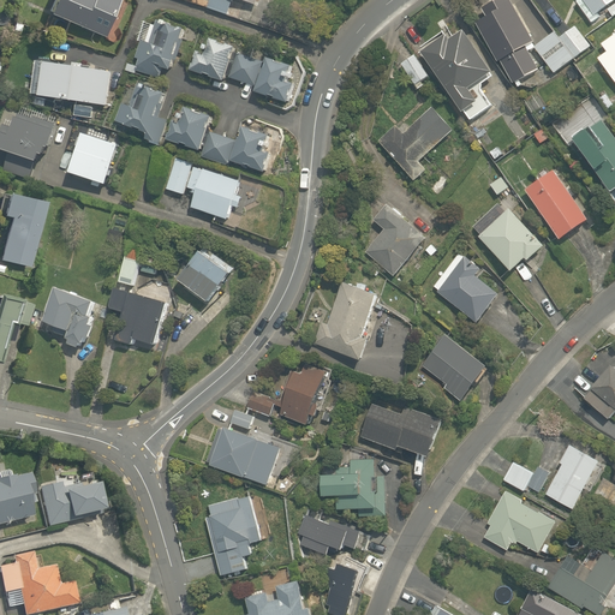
[(45,0),(41,10),(101,36),(115,4),(117,0),(45,0)]
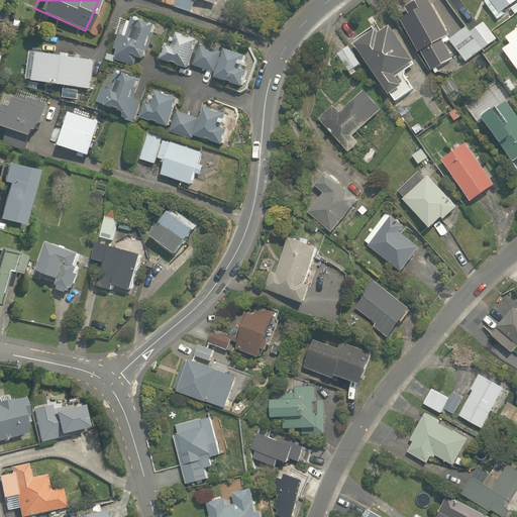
[(194,1),(192,0),(177,0),(175,5),(190,11),(194,1)]
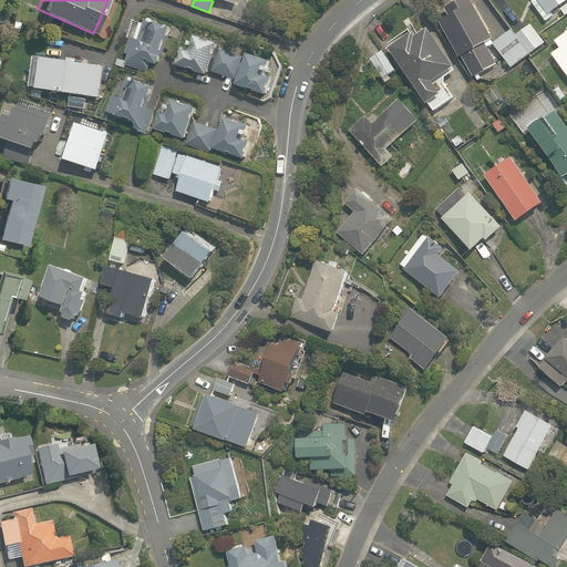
[(490,39),(465,0),(460,0),(432,18),(457,58),(461,55),(473,75),(496,61),(484,42),(490,39)]
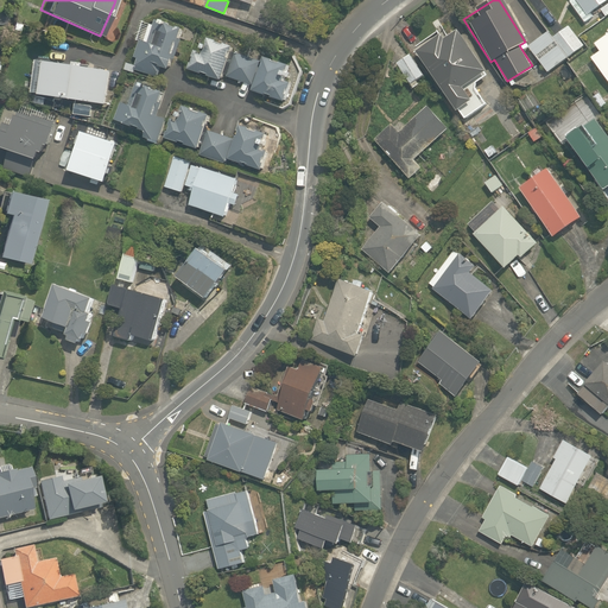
[(607,12),(607,0),(569,0),(568,1),(582,24),(591,18),(588,13),(597,7),(602,16),(607,12)]
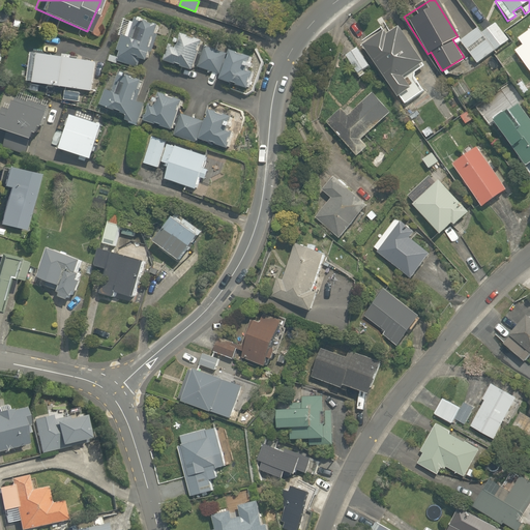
[(127,36),(134,22),(122,18),(116,32),(127,36)]
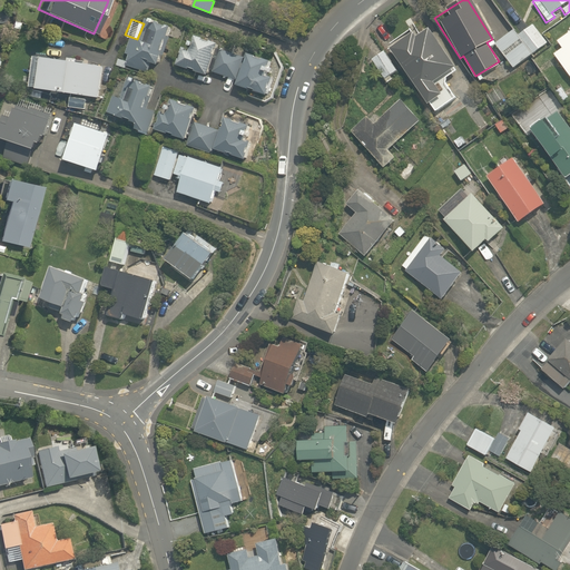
[(155,64),(169,27),(154,20),(146,42),(138,39),(131,55),(155,64)]
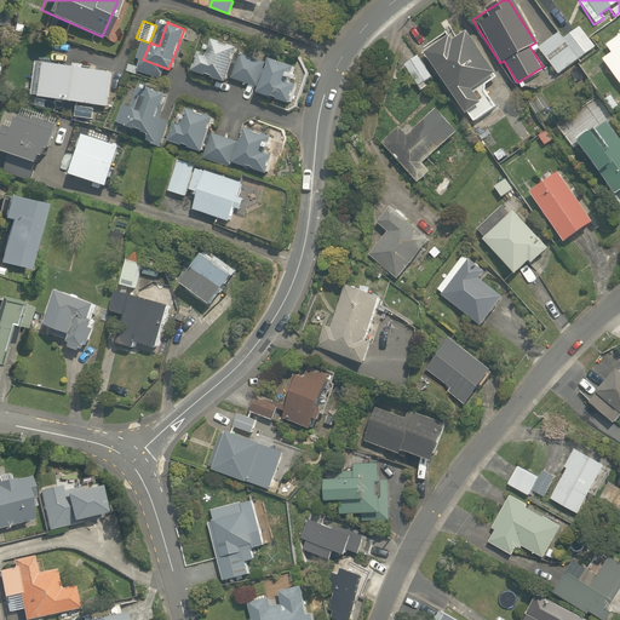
[(558,75),(595,47),(579,26),(564,36),(560,30),(537,47),(558,75)]
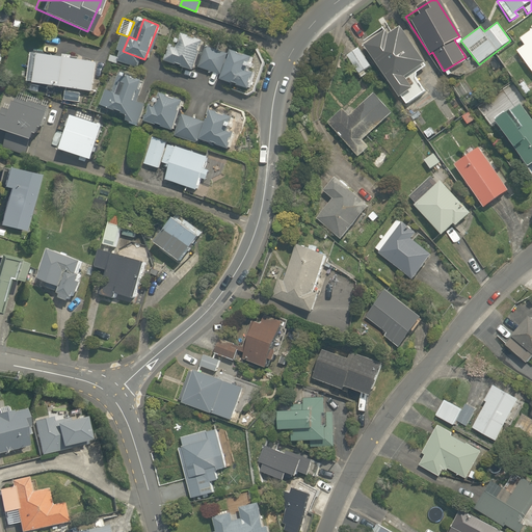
[(531,25),(517,36),(523,45),(515,50),(531,74),(531,25)]
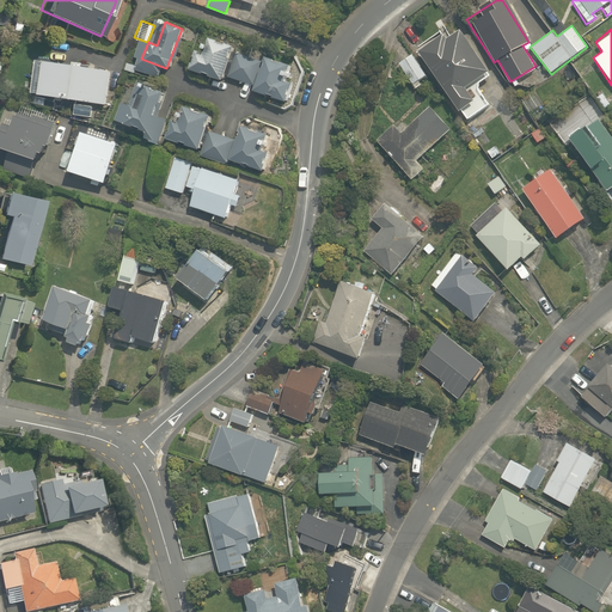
[(418,48),(459,110),(465,120),(489,104),(476,83),(488,74),(459,31),(445,41),(439,32),(418,48)]
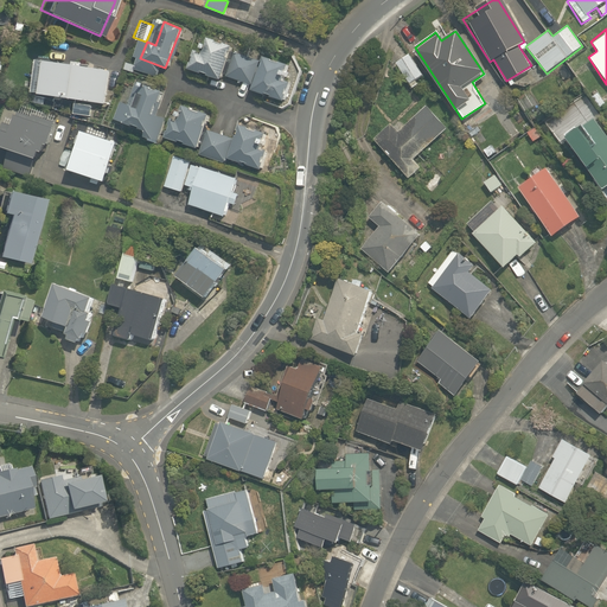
[(217,78),(230,46),(208,38),(202,55),(191,50),(185,66),(217,78)]
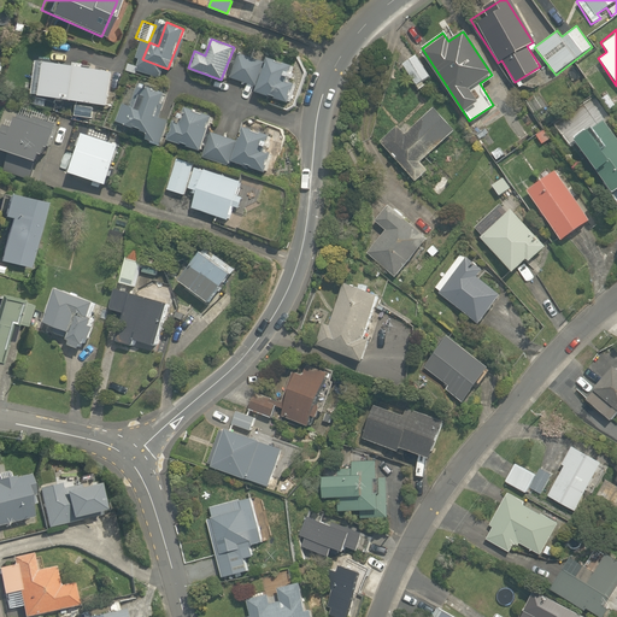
[(238,52),(228,76),(254,84),(252,90),(288,103),(294,83),(281,78),(287,60),(264,52),(262,60),(238,52)]
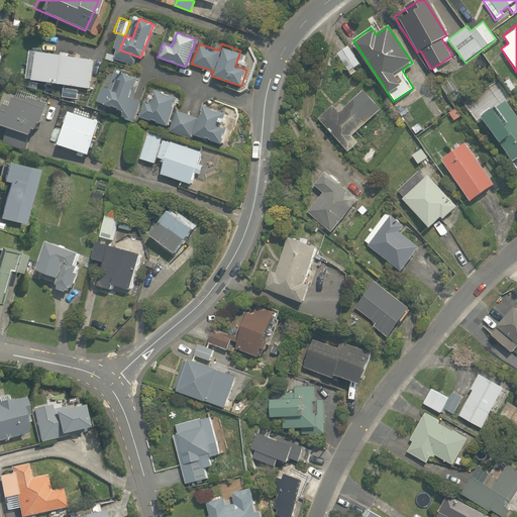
[(362,63),(348,44),(335,55),(348,73),(362,63)]
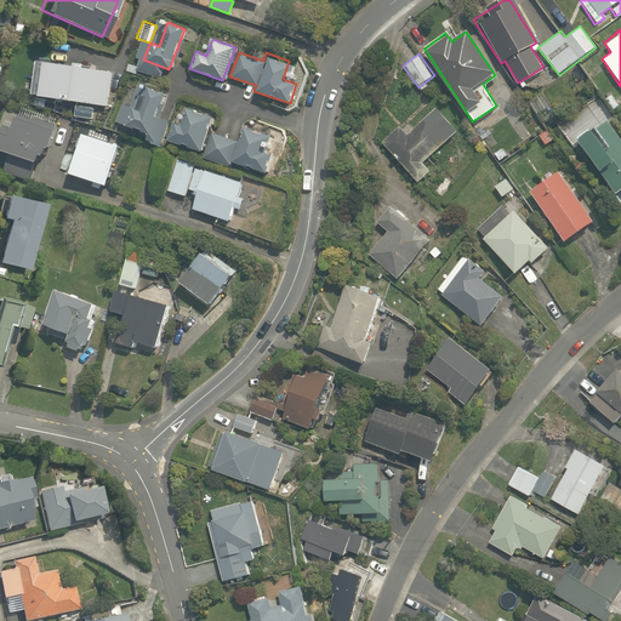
[(40,58),(34,96),(75,102),(73,115),(93,118),(95,106),(107,107),(112,69),(40,58)]
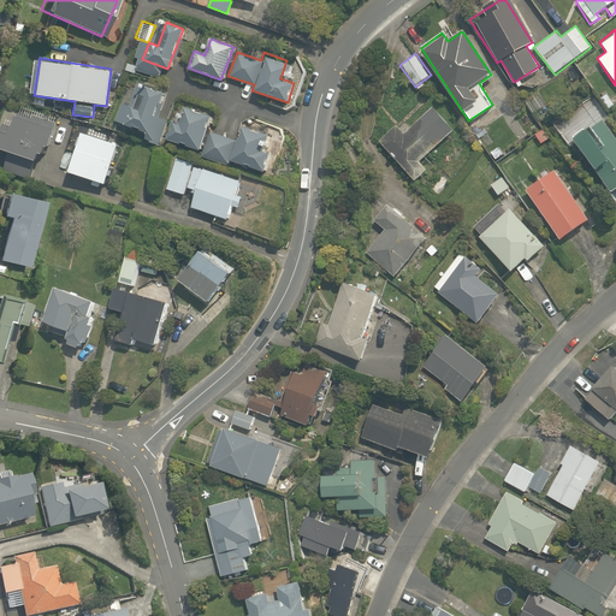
[(163,92),(130,80),(114,119),(146,131),(143,137),(160,143),(169,122),(153,116),(163,92)]
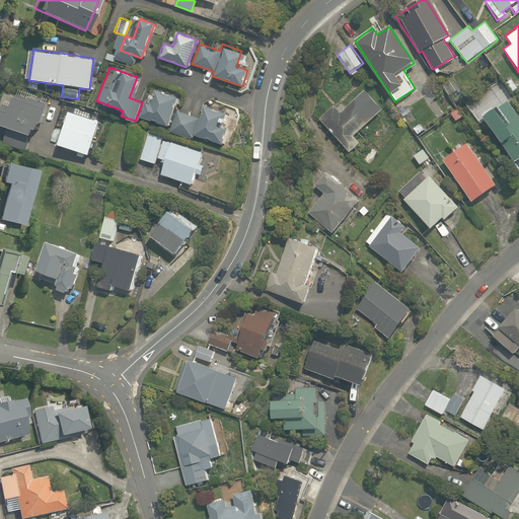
[(176,96),(155,88),(149,105),(144,103),(140,116),(167,126),(176,96)]
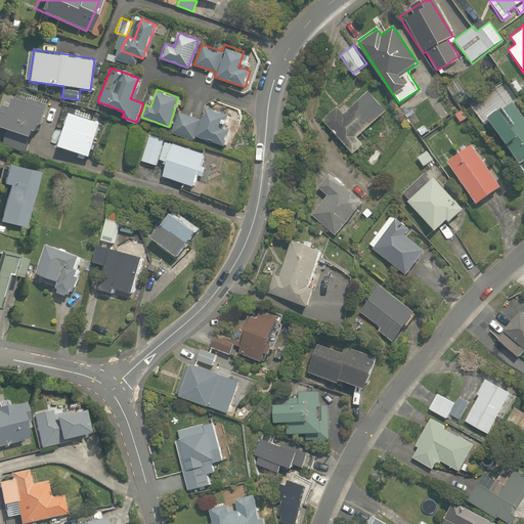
[(13,94),(0,114),(0,125),(28,135),(47,105),(13,94)]
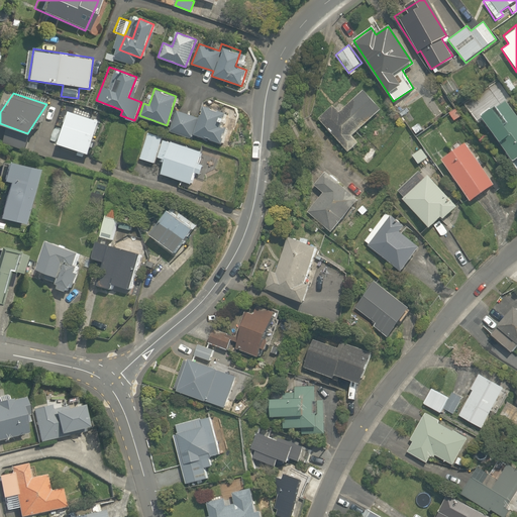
[(330,104),(314,118),(346,150),(357,139),(354,135),(376,114),(356,94),(338,112),(330,104)]
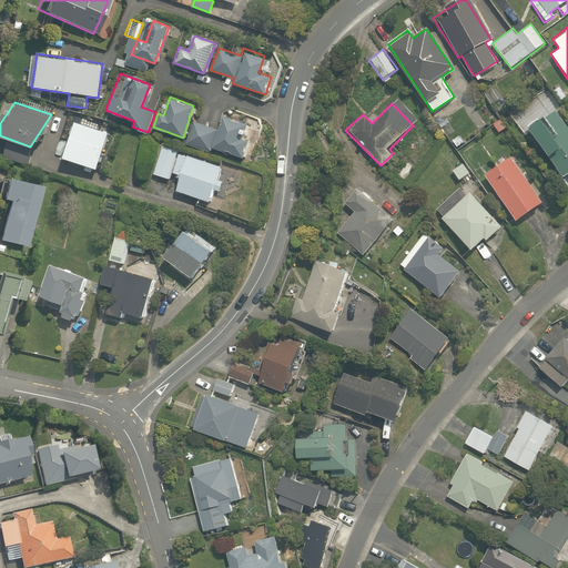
[(567,124),(557,108),(528,128),(547,155),(555,150),(559,155),(550,161),(567,188),(567,124)]
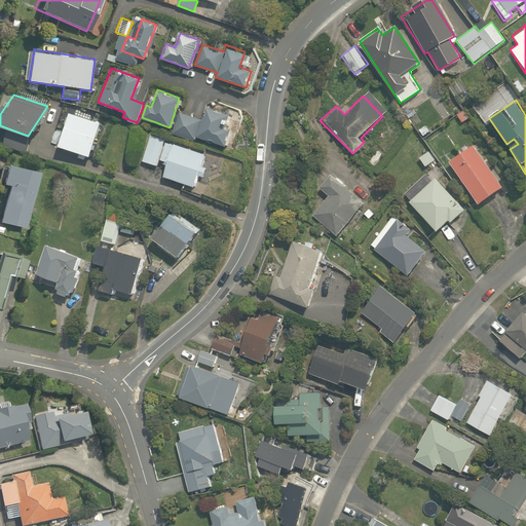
[(202,119),(180,111),(173,132),(197,140),(198,137),(226,146),(230,132),(224,128),(228,115),(207,107),(202,119)]
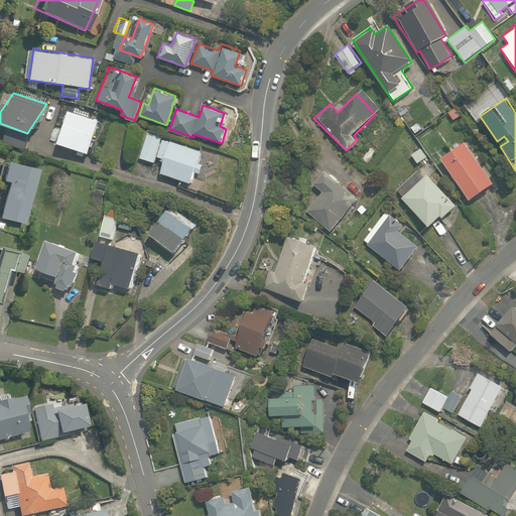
[(89,153),(99,120),(66,109),(54,143),(89,153)]
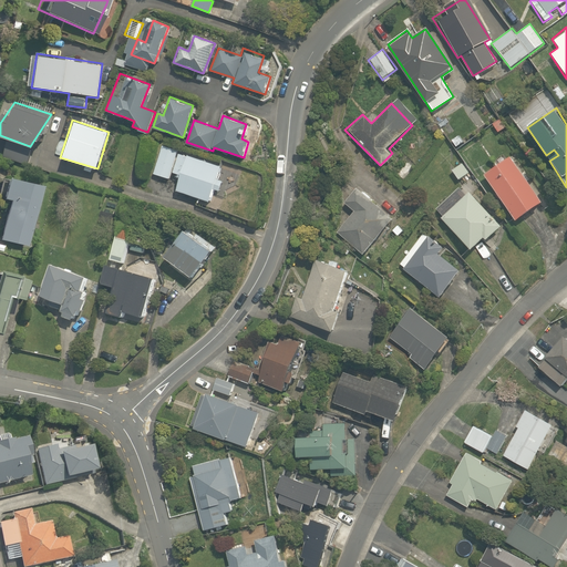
[(220,165),(161,146),(151,174),(169,179),(172,172),(178,174),(174,189),(210,200),(214,189),(218,192),(222,181),(216,179),(220,165)]
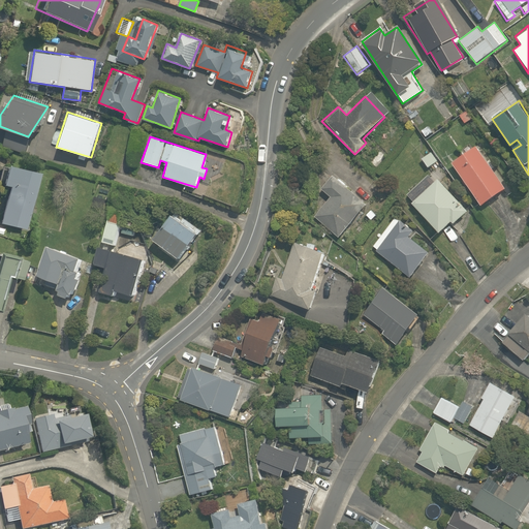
[(477,143),(449,161),(479,205),(507,186),(477,143)]
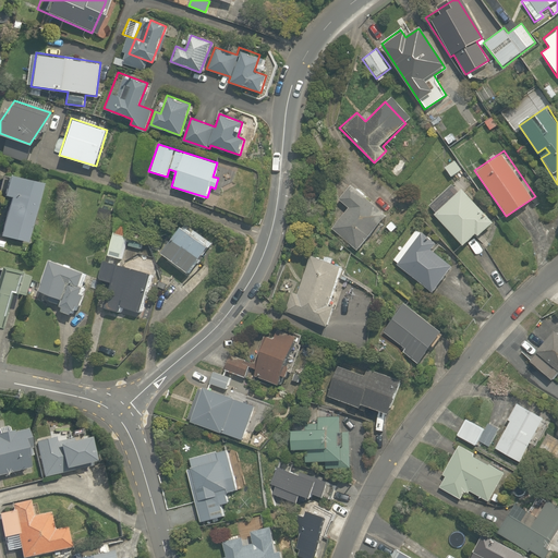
[(462,170),(455,160),(444,169),(451,179),(462,170)]
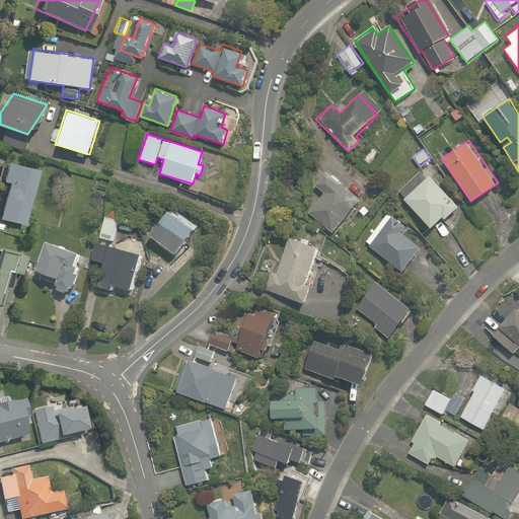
[(0,181),(2,182),(0,189),(0,217),(22,223),(34,167),(6,161),(0,159),(0,181)]
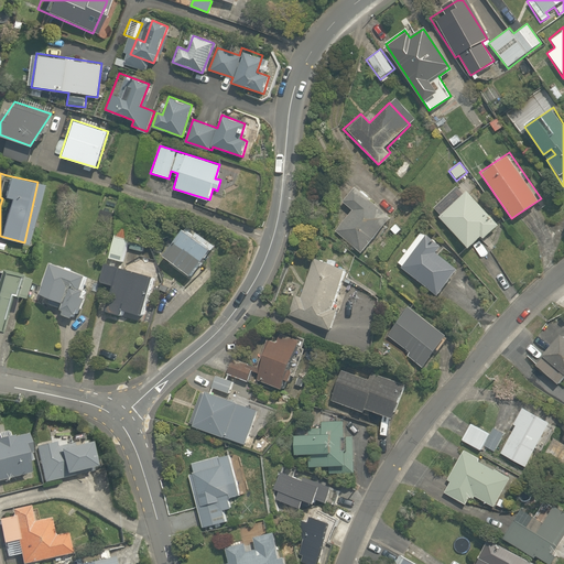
[(360,252),(391,215),(355,182),(340,199),(350,208),(332,229),(360,252)]
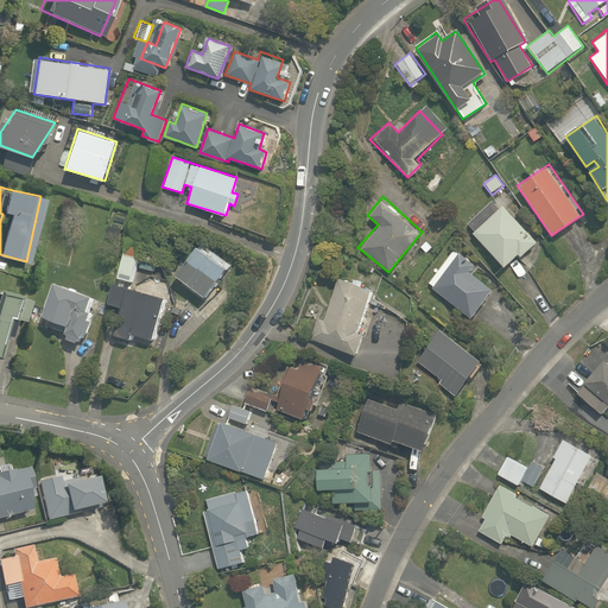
[(504,204),(472,233),(504,267),(518,254),(520,258),(538,241),(504,204)]
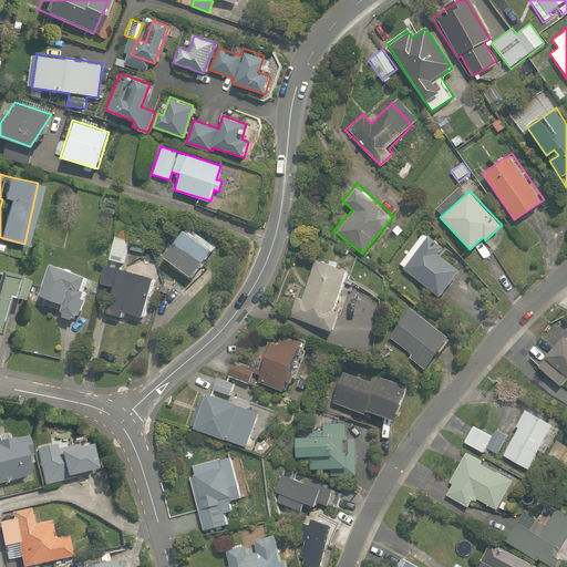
[(120,263),(129,229),(115,225),(106,259),(120,263)]
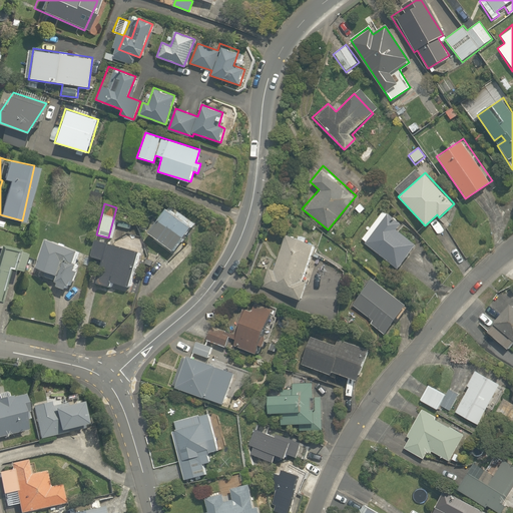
[(170,249),(190,221),(167,203),(146,232),(170,249)]
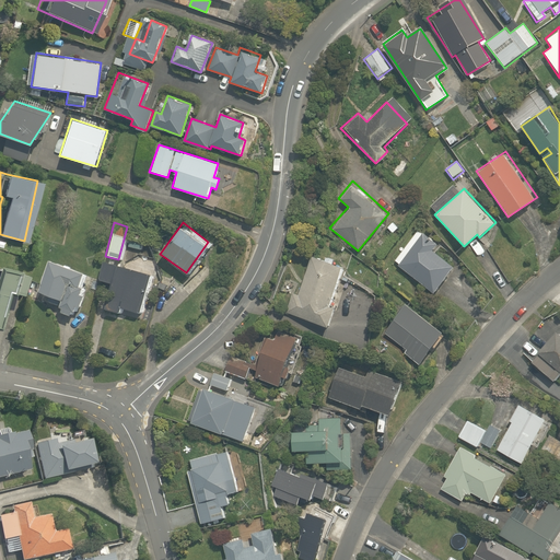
[(418,229),(393,263),(433,293),(454,266),(432,249),(438,243),(418,229)]
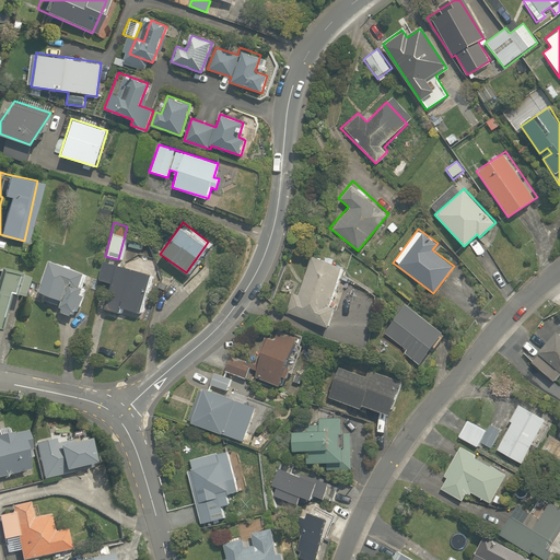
[(342,267),(311,257),(298,296),(292,294),(286,312),(326,326),(333,307),(329,306),(342,267)]
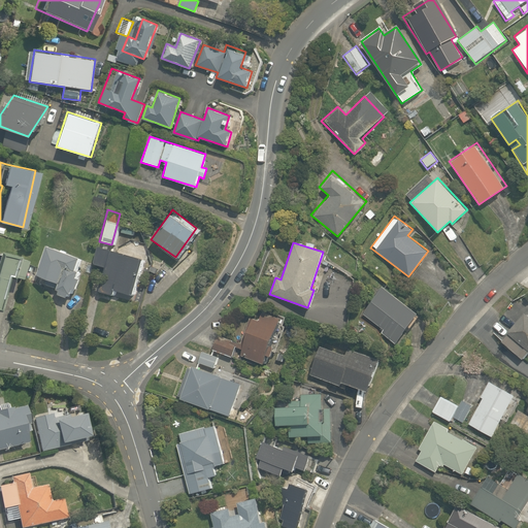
[(79,258),(47,245),(36,275),(56,284),(53,291),(70,298),(80,274),(73,271),(79,258)]
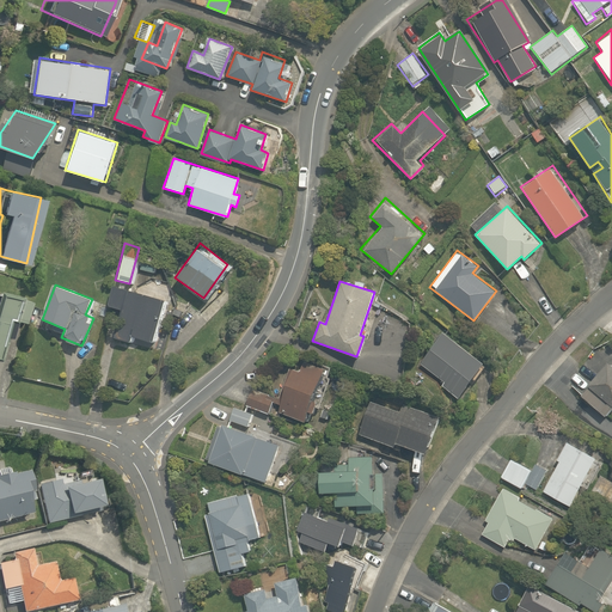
[(164,300),(110,285),(103,307),(121,312),(112,340),(129,344),(132,336),(152,342),(164,300)]
